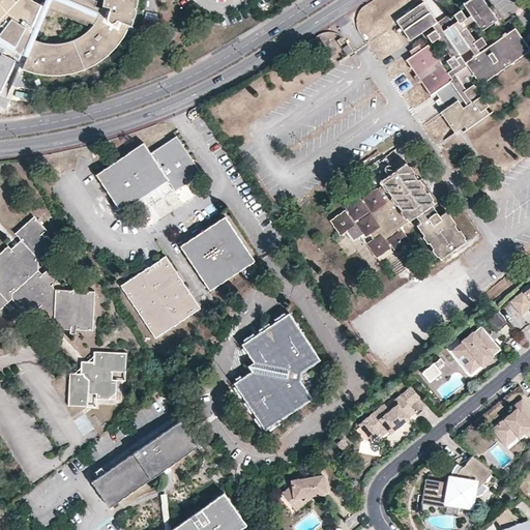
[(0,0),(0,49),(9,55),(11,51),(19,55),(24,56),(22,62),(21,67),(32,71),(52,75),(69,74),(89,67),(102,59),(113,50),(125,33),(131,7),(130,0),(0,0)]
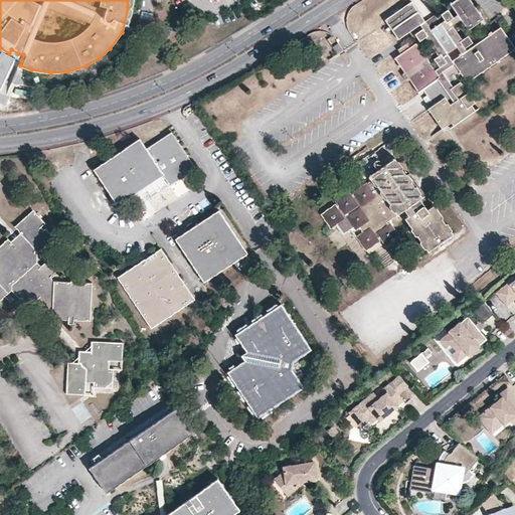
[(410,3),(383,20),(396,41),(410,32),(417,42),(394,59),(416,95),(436,79),(448,96),(426,111),(441,131),(450,125),(452,129),(479,112),(460,83),(452,89),(441,74),(454,64),(467,83),(514,51),(514,50),(500,28),(474,47),(467,38),(460,40),(451,27),(460,22),(467,32),(483,21),(468,0),(456,0),(449,5),(451,9),(440,16),(443,22),(430,31),(410,3)]
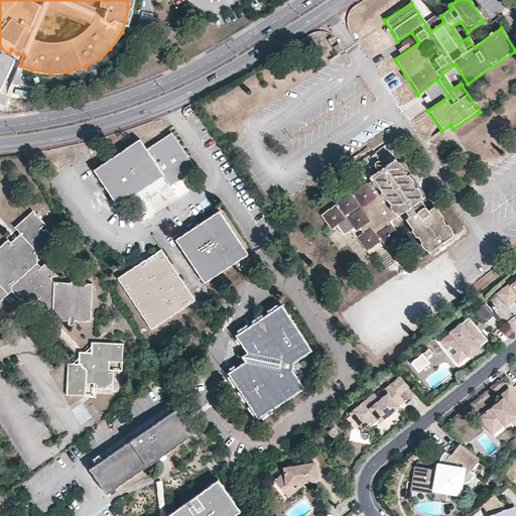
[(302,38),(293,44),(297,51),(306,45),(302,38)]
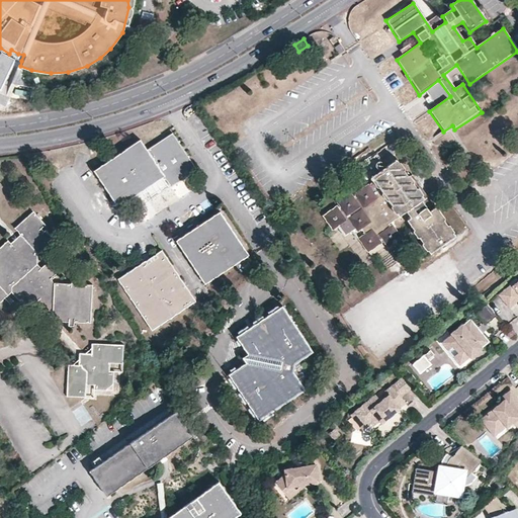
[(0,88),(14,59),(21,61),(23,55),(18,54),(11,50),(9,54),(0,48),(0,88)]
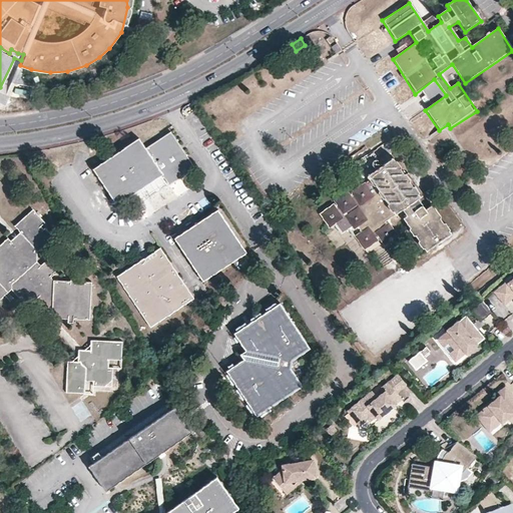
[(116,203),(162,174),(168,183),(193,167),(170,132),(145,148),(139,138),(123,148),(92,168),(116,203)]
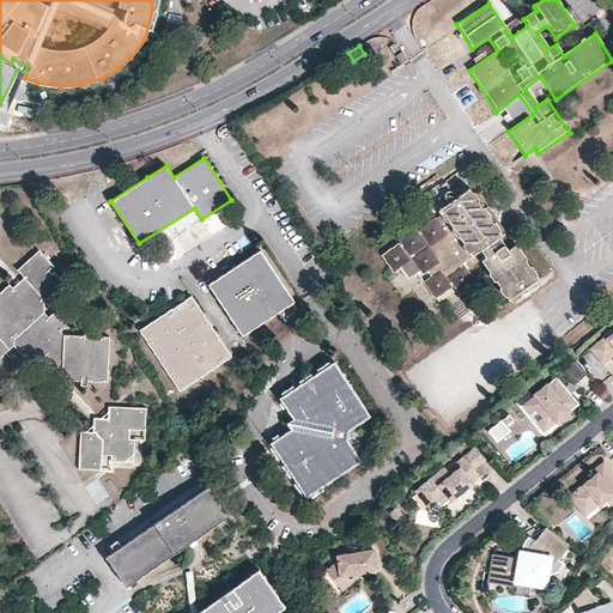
[(501,237),(468,189),(453,200),(442,184),(428,194),(442,214),(435,220),(420,230),(422,231),(417,234),(414,230),(400,240),(402,243),(384,255),(394,271),(400,267),(408,278),(420,269),(423,272),(426,269),(431,278),(426,280),(425,283),(436,296),(449,286),(449,285),(453,283),(459,291),(473,281),(463,267),(461,268),(460,265),(480,250),(486,258),(483,260),(509,299),(538,280),(515,246),(508,249),(501,238),(501,237)]
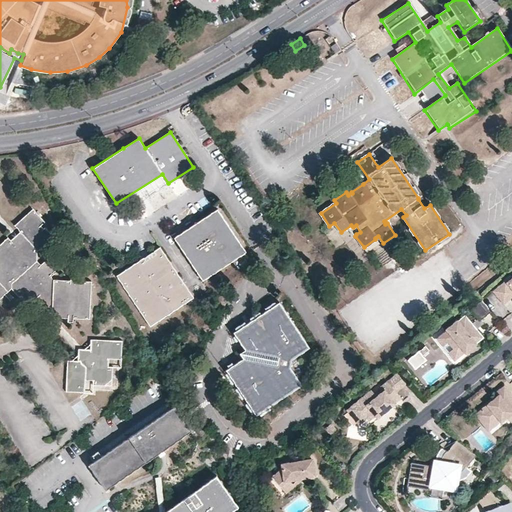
[(245,253),(217,210),(175,238),(202,280),(245,253)]
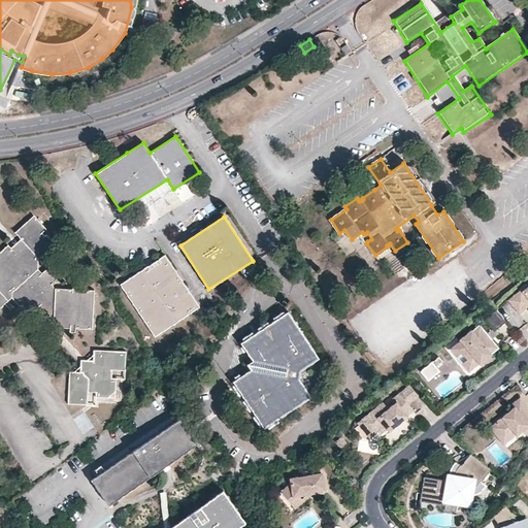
[(92,328),(94,290),(77,289),(77,285),(72,285),(72,288),(56,288),(52,284),(62,275),(53,264),(41,272),(38,268),(39,258),(54,243),(45,234),(44,235),(41,231),(44,228),(35,218),(18,235),(23,241),(13,251),(10,248),(0,257),(0,303),(12,293),(31,312),(39,305),(44,312),(54,312),(54,326),(70,327),(70,331),(75,332),(76,328),(92,328)]
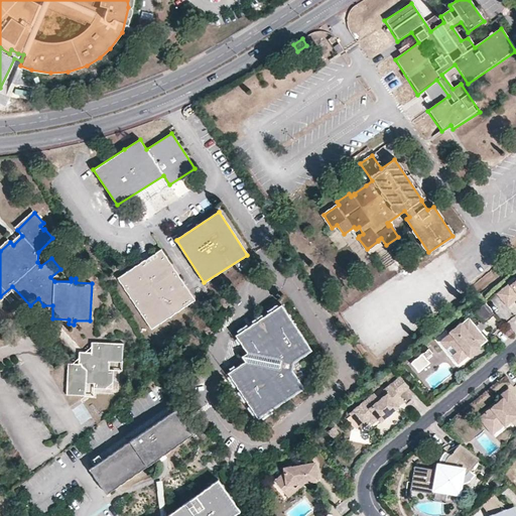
[(150,329),(194,300),(183,284),(160,250),(118,278),(150,329)]
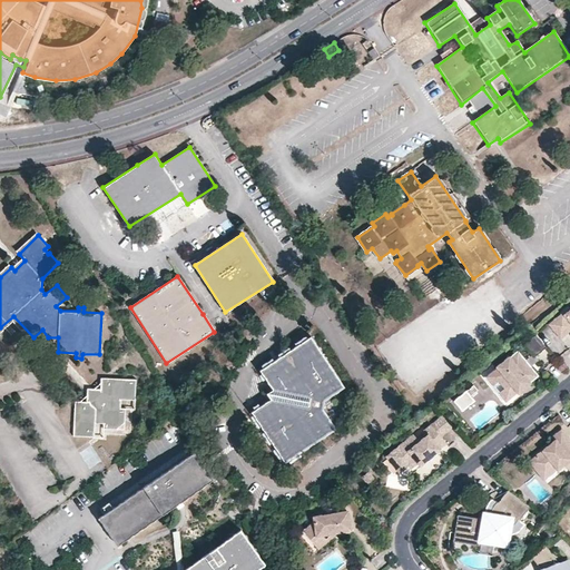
[(569,310),(564,315),(563,313),(549,324),(561,337),(568,332),(569,330),(569,310)]
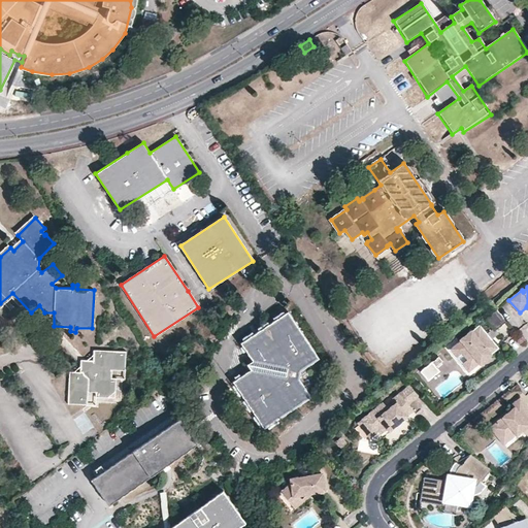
[(505,322),(496,309),(486,318),(495,330),(505,322)]
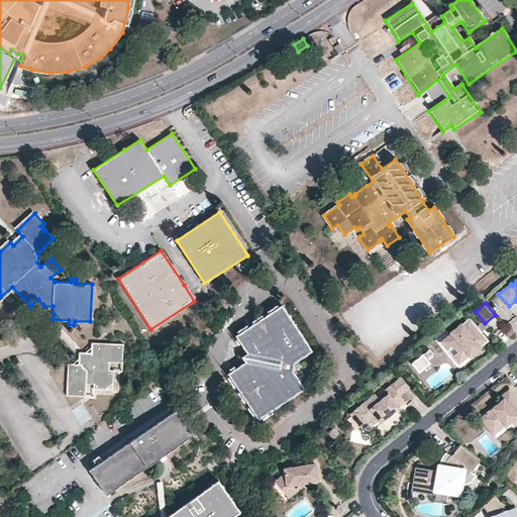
[(304,389),(293,373),(296,363),(312,351),(282,305),(267,315),(236,336),(247,352),(245,363),(228,373),(259,419),(304,389)]
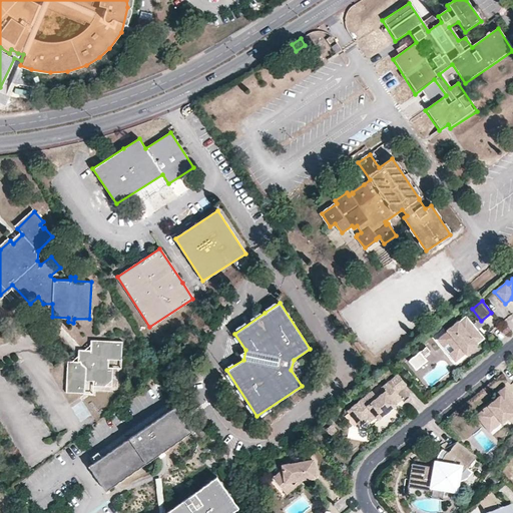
[(470,323),(465,317),(459,322),(458,321),(446,330),(447,331),(437,339),(455,361),(465,352),(466,354),(478,345),(476,343),(482,338),(479,334),(475,329),(470,323)]
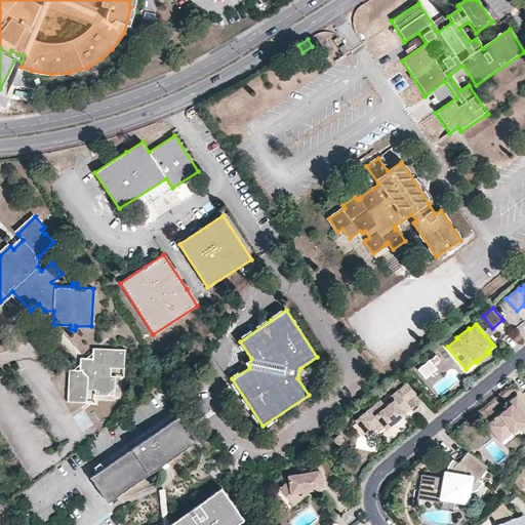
[(493,331),(488,325),(481,330),(486,336),(493,331)]
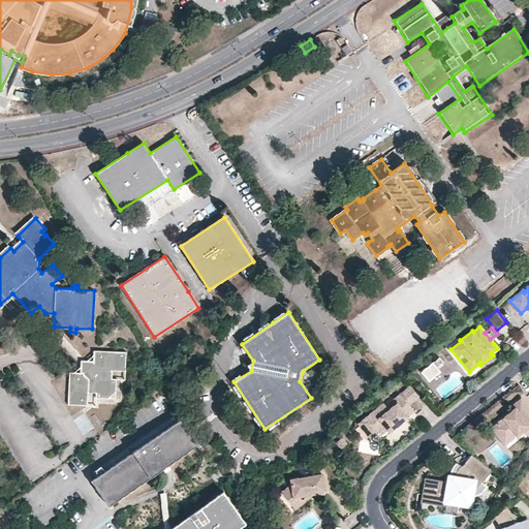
[(128,371),(129,352),(120,351),(119,352),(105,352),(105,350),(97,349),(96,353),(96,358),(96,360),(90,360),(88,358),(81,363),(83,365),(83,370),(76,370),(72,370),(71,378),(72,378),(71,393),(70,393),(69,403),(89,404),(90,392),(98,393),(97,397),(109,397),(117,391),(118,379),(114,378),(115,370),(128,371)]
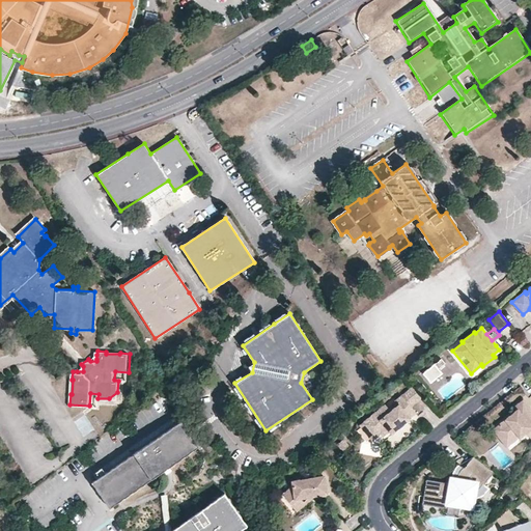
[(445,364),(441,359),(432,366),(436,371),(439,368),(445,364)]
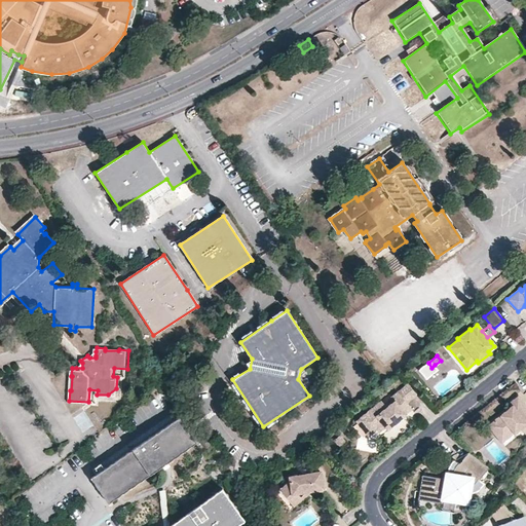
[(431,368),(428,363),(418,370),(421,373),(426,380),(439,370),(435,365),(431,368)]
